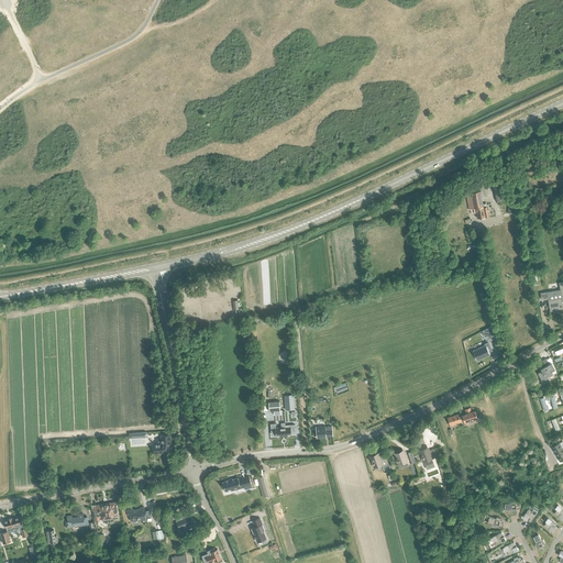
[(494,186),(497,202),(506,200),(503,184),(499,185),(494,186)]
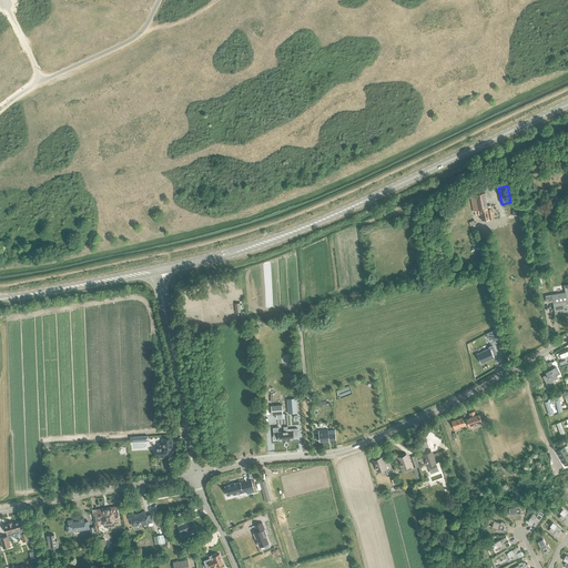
[(474,211),(480,210),(483,221),(489,219),(493,217),(493,215),(494,214),(493,213),(494,213),(493,211),(492,212),(490,206),(487,206),(484,192),(477,194),(476,189),(469,190),(474,211)]
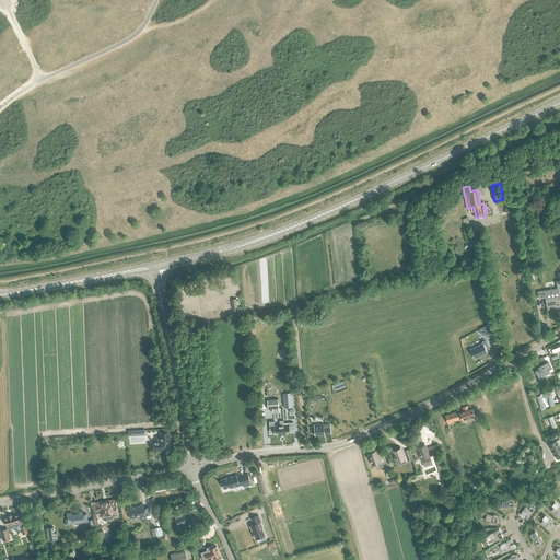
[(557,289),(544,291),(545,298),(545,299),(547,310),(559,307),(558,304),(559,303),(559,280),(556,281),(557,289)]
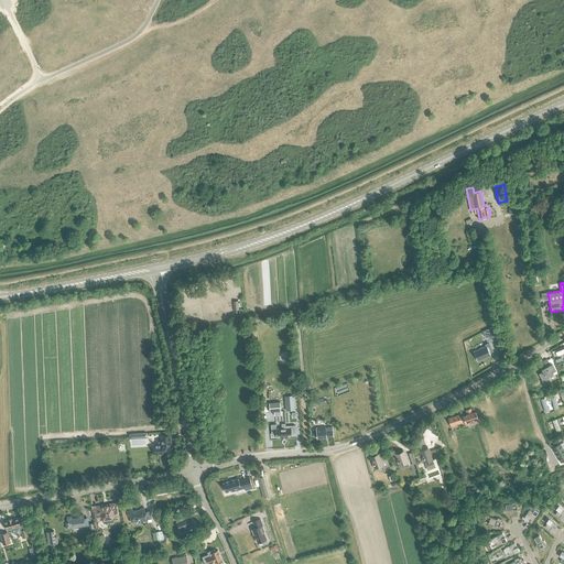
[(494,327),(486,329),(490,338),(497,335),(496,331),(494,327)]
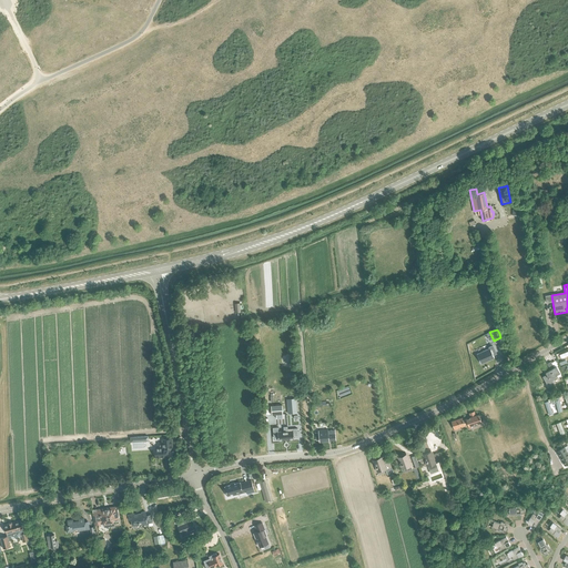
[(476,352),(479,359),(478,361),(479,362),(479,361),(480,364),(494,357),(493,355),(496,353),(493,345),(489,347),(489,346),(488,346),(489,348),(477,354),(476,352)]
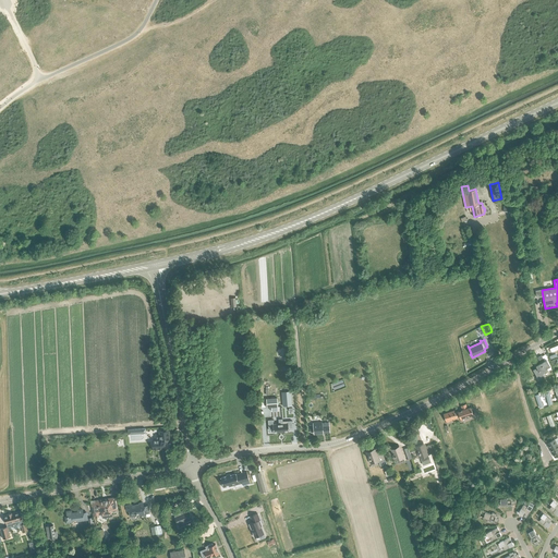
[(544,368),(549,365),(547,360),(545,362),(541,355),(537,358),(541,363),(537,365),(537,368),(533,371),(537,377),(546,372),(544,368)]
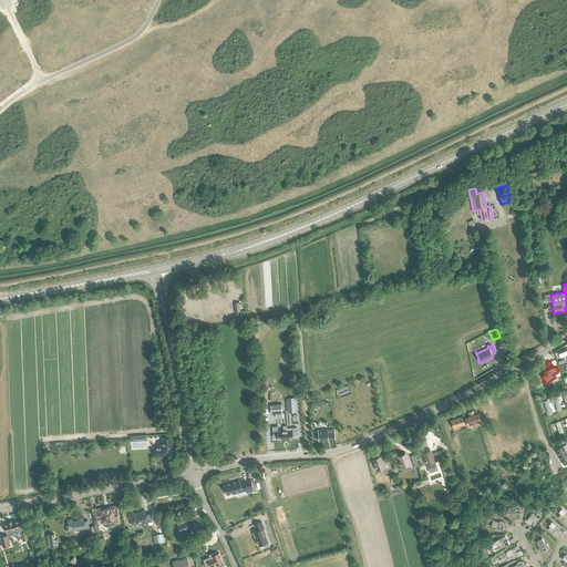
[(295,398),(287,399),(288,413),(297,412),(295,398)]
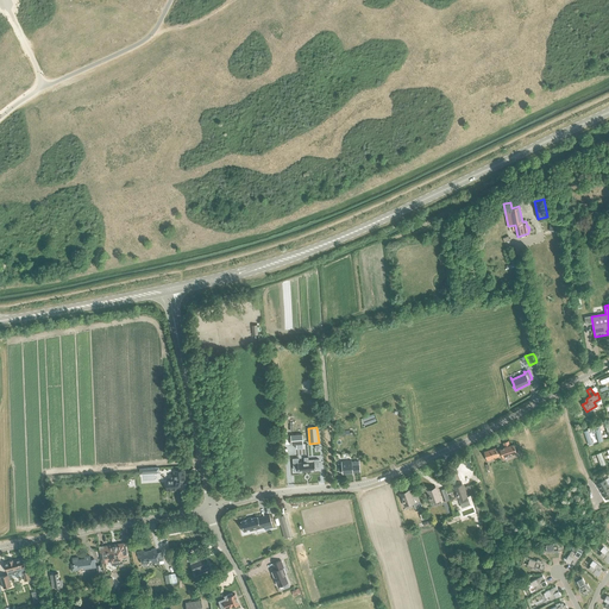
[(302,434),(290,435),(292,445),(296,445),(303,444),(302,434)]
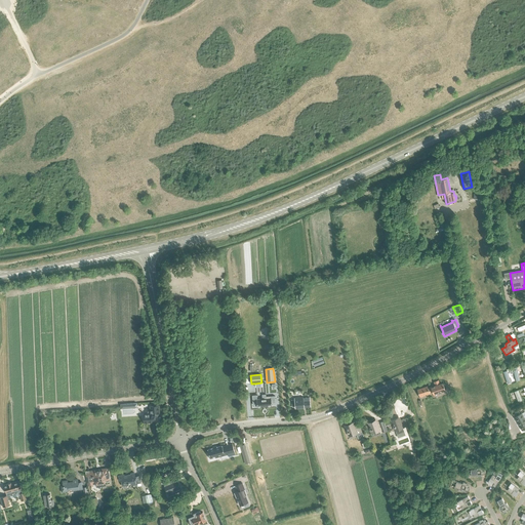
[(434,381),(435,386),(428,389),(427,387),(417,390),(419,397),(423,396),(430,394),(430,393),(432,393),(433,394),(445,390),(443,384),(439,385),(438,380),(434,381)]
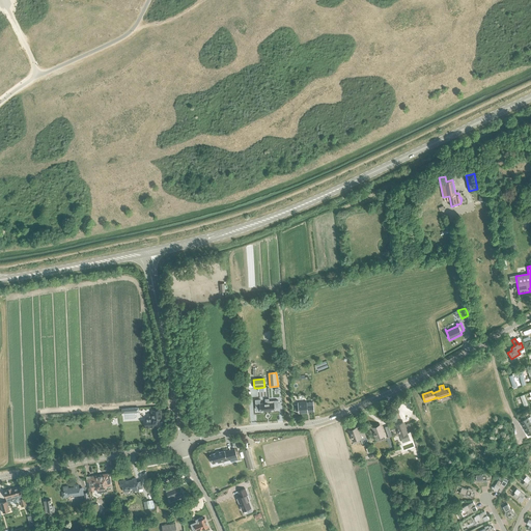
[(259,399),(255,399),(256,409),(260,409),(260,412),(275,411),(275,408),(279,408),(278,400),(269,400),(269,398),(266,398),(266,403),(260,403),(259,399)]
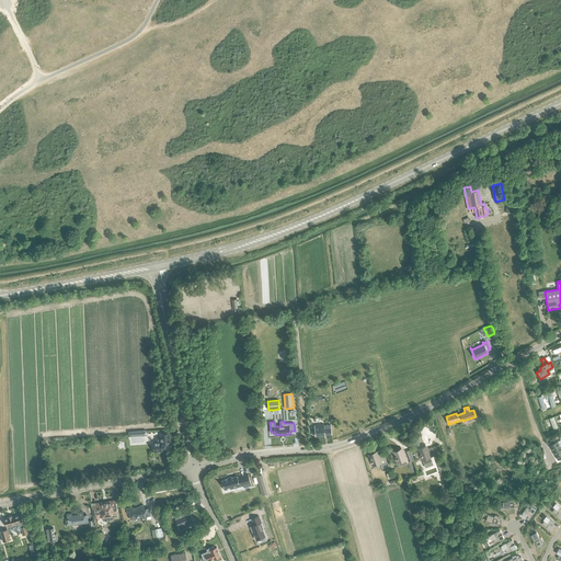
[(315,427),(311,427),(312,434),(316,434),(316,436),(331,435),(330,425),(324,425),(323,424),(315,425),(315,427)]
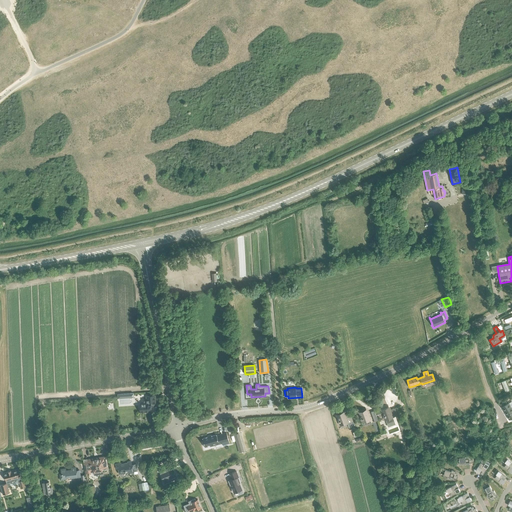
[(143,404),(140,404),(140,412),(150,411),(150,407),(151,407),(151,406),(155,405),(155,395),(147,396),(147,399),(143,400),(143,404)]
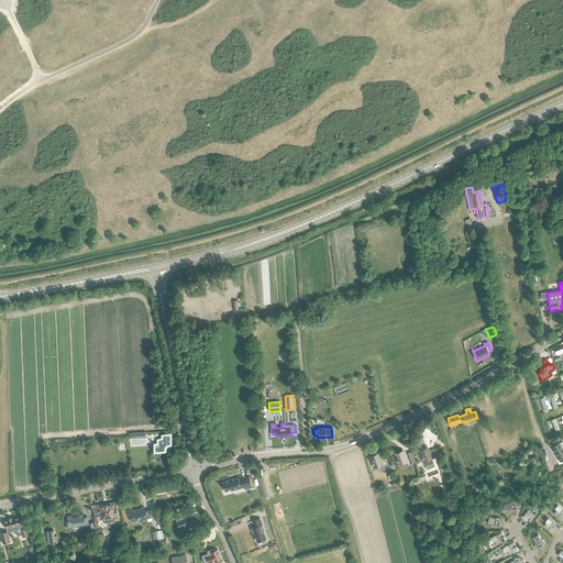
[(562,442),(562,441),(552,448),(561,463),(562,461),(562,442)]
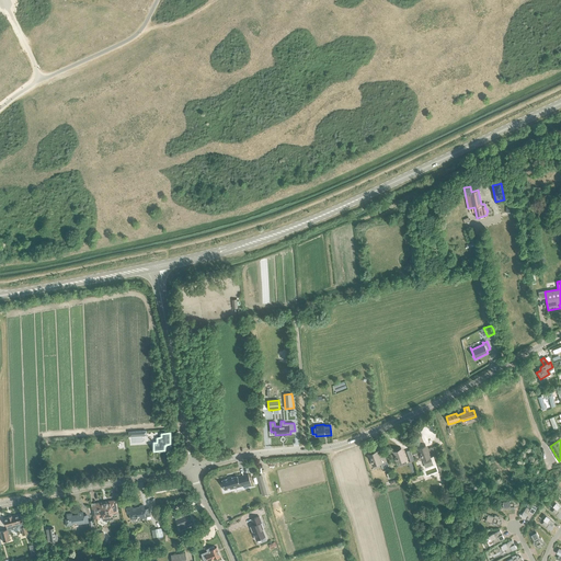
[(426,447),(419,449),(422,459),(424,465),(432,462),(430,458),(435,456),(438,455),(435,446),(427,449),(426,447)]
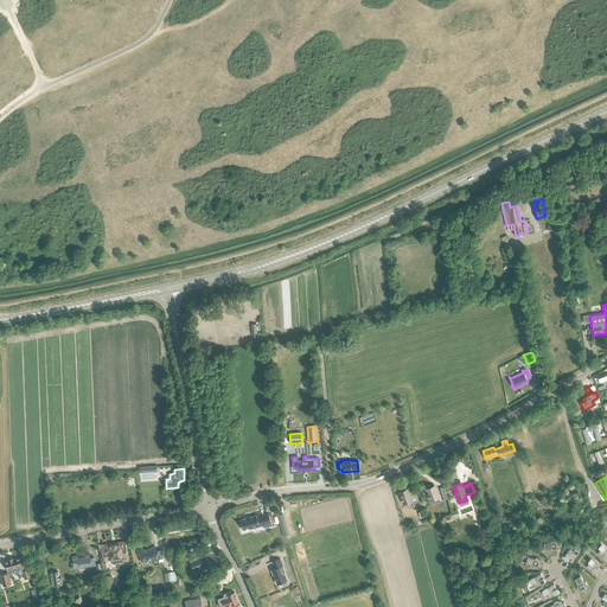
[(427,490),(430,500),(438,497),(434,486),(427,490)]
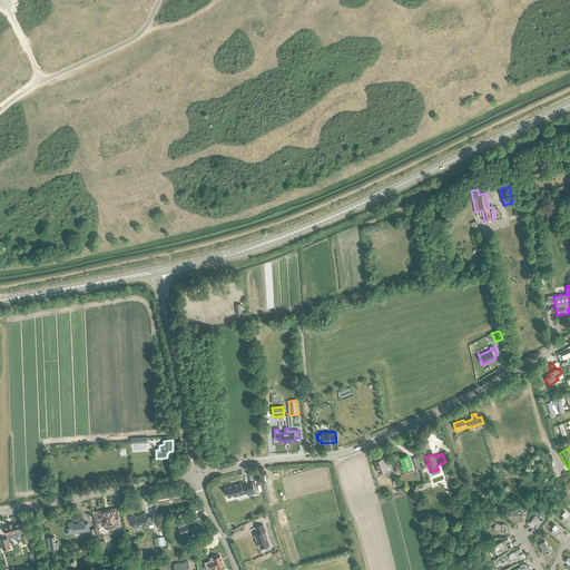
[(383,460),(375,462),(379,472),(386,469),(389,477),(395,474),(391,464),(390,461),(384,463),(383,460)]
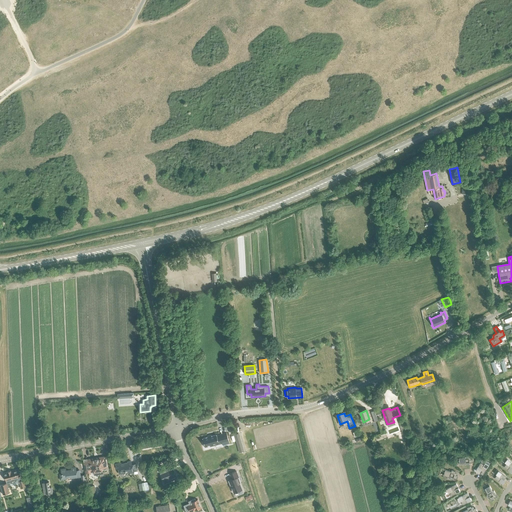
[(400,415),(397,416),(403,434),(409,432),(408,430),(403,414),(400,415)]
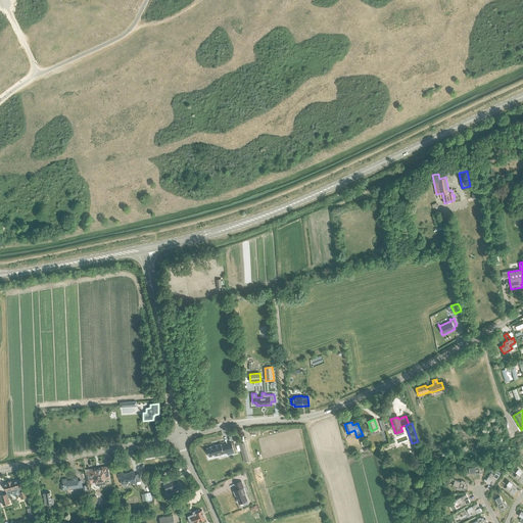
[(207,447),(209,457),(227,452),(228,455),(235,453),(232,441),(222,444),(222,443),(207,447)]
